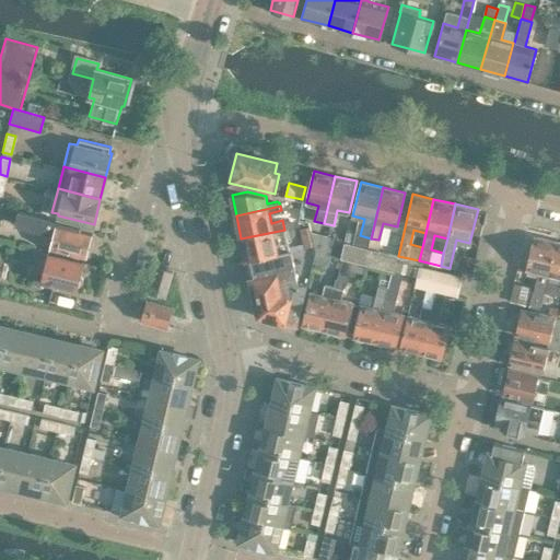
[(92,231),(18,212),(15,221),(41,228),(54,231),(49,249),(85,258),(86,255),(89,255),(92,244),(89,243),(92,231)]
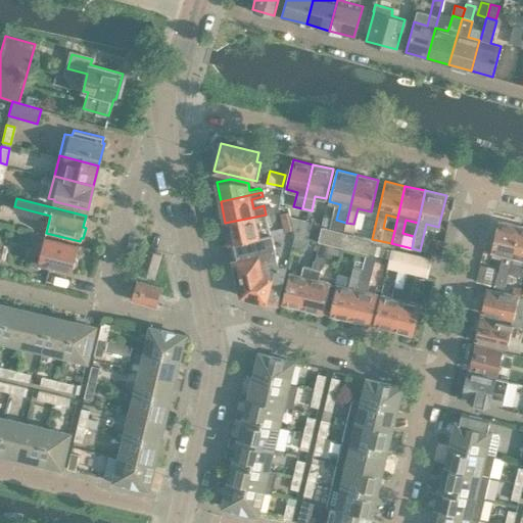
[(288,211),(280,214),(284,232),(292,229),(290,219),(288,211)]
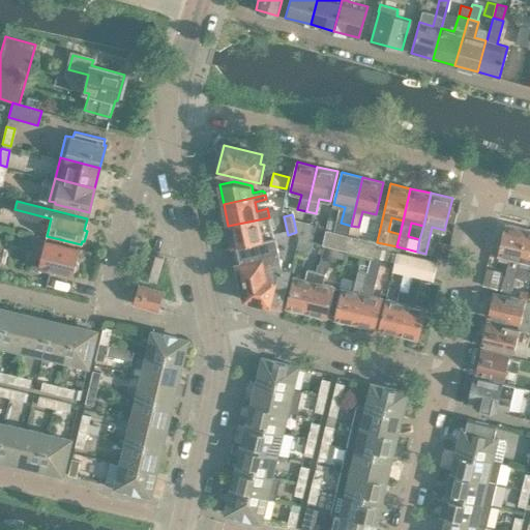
[(233,245),(236,245),(263,239),(261,228),(271,226),(269,217),(228,226),(233,245)]
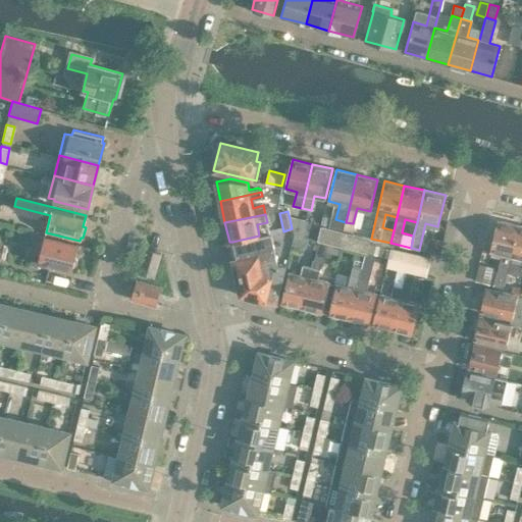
[(301,236),(304,221),(290,218),(292,228),(293,235),(301,236)]
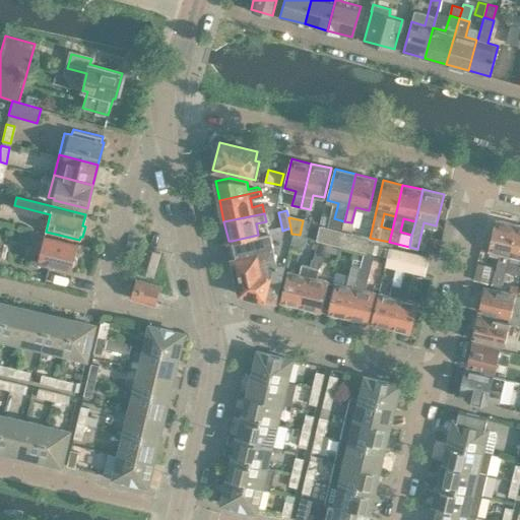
[(505,271),(516,223),(496,219),(489,251),(500,253),(496,269),(476,264),(472,279),(501,286),(505,271)]
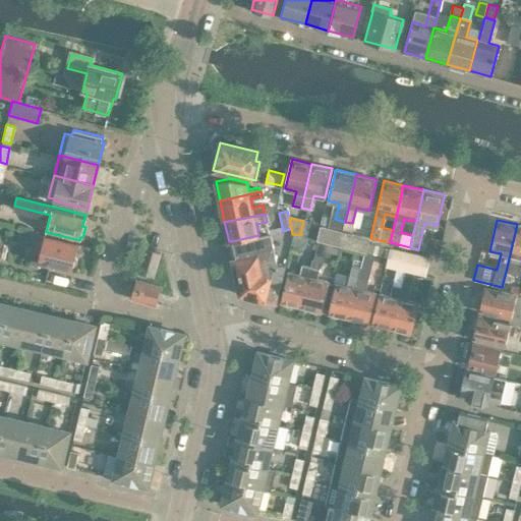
[(307,237),(316,239),(321,225),(303,221),(300,235),(307,237)]
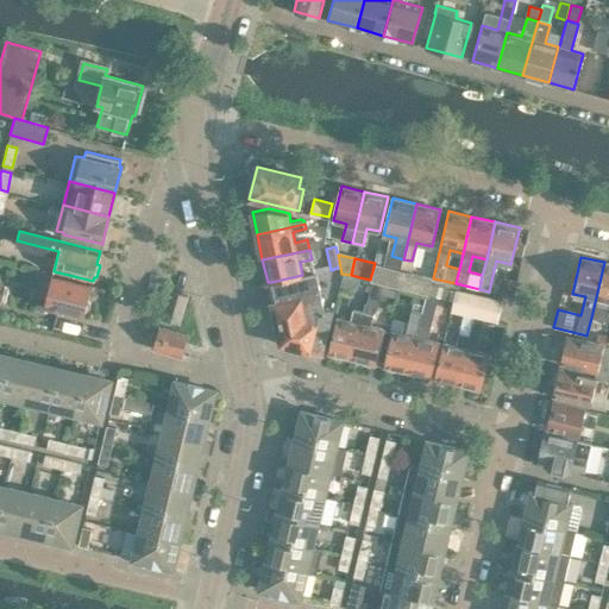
[(608,263),(604,262),(591,318),(608,321),(608,263)]
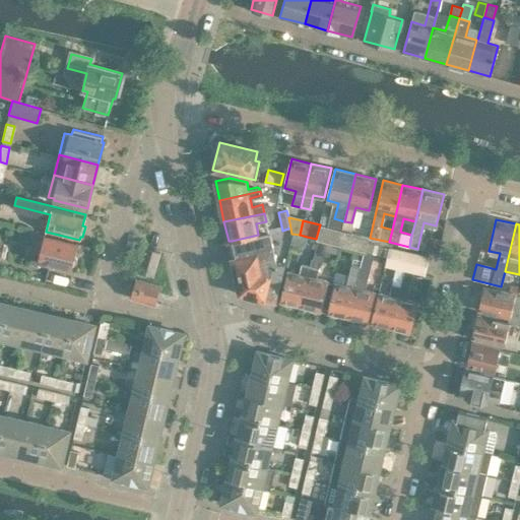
[(316,239),(322,241),(326,226),(320,224),(316,239)]
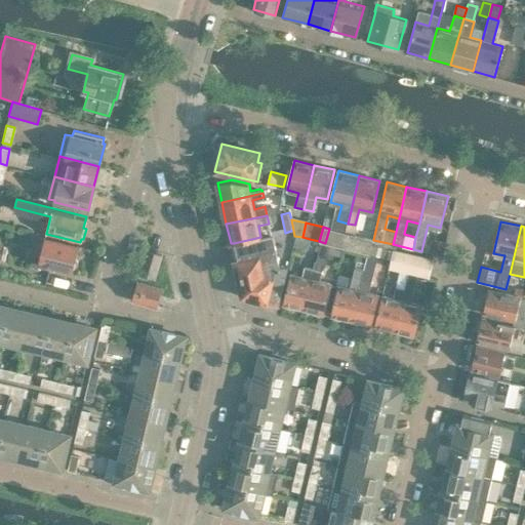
[(325,243),(328,243),(369,253),(371,244),(372,239),(329,229),(325,243)]
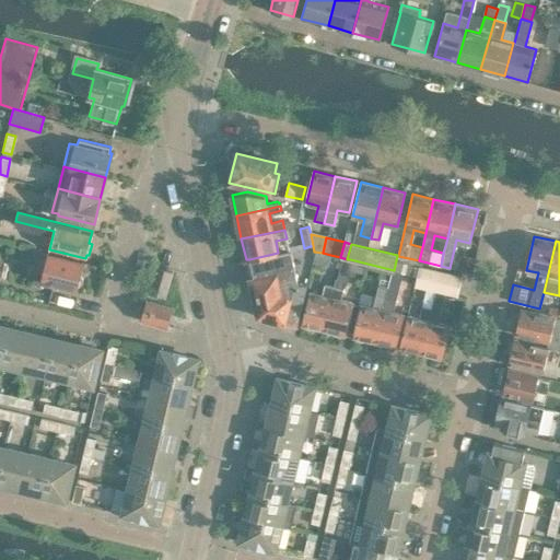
[(249,259),(253,278),(294,269),(291,249),(278,253),(249,259)]
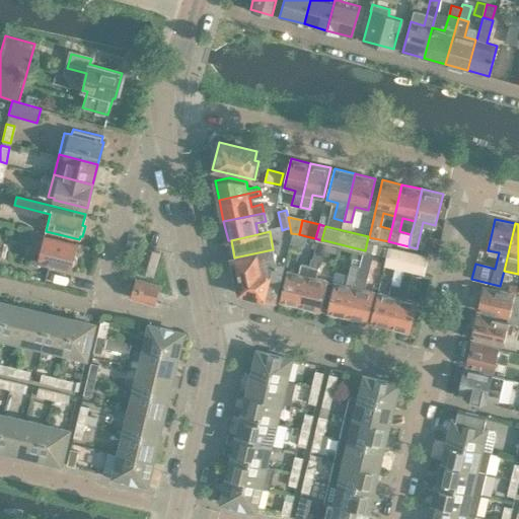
[(304,246),(306,236),(299,234),(291,233),(289,242),(304,246)]
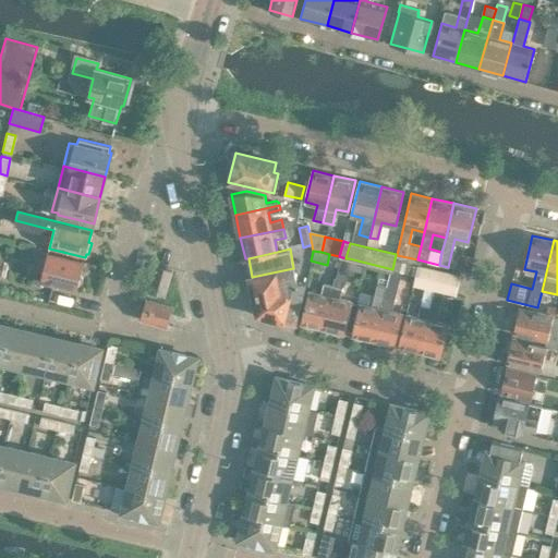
[(460,252),(456,268),(470,271),(474,255),(460,252)]
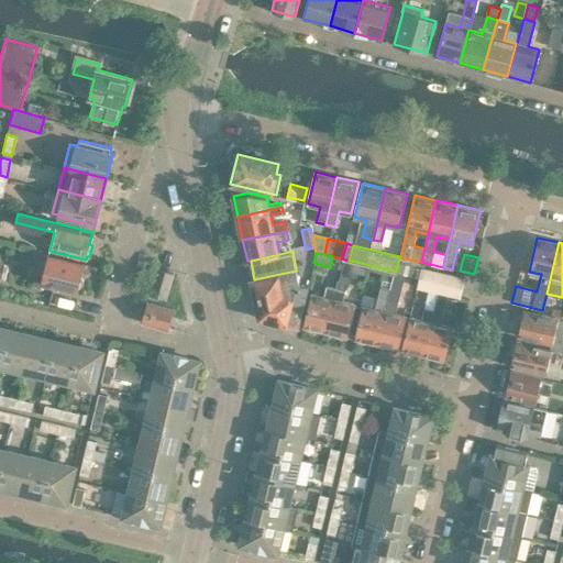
[(42,283),(77,291),(78,288),(81,286),(84,280),(81,277),(85,264),(48,255),(42,283)]
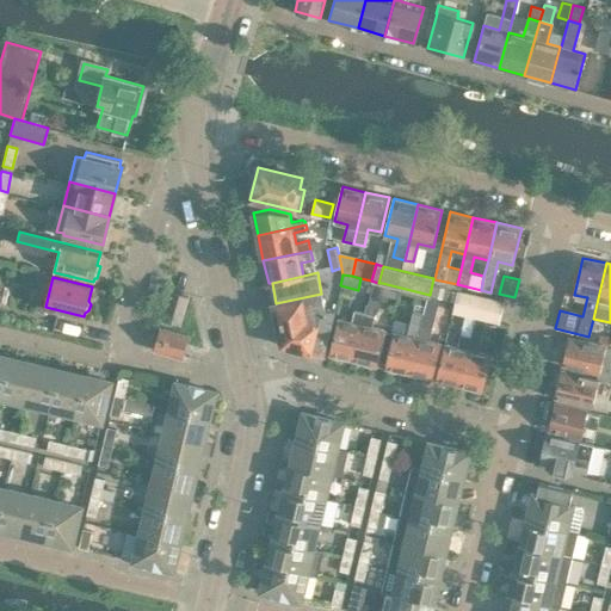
[(382,283),(378,283),(371,281),(364,313),(353,359),(363,362),(364,365),(371,366),(374,364),(376,365),(384,329),(371,327),(382,283)]
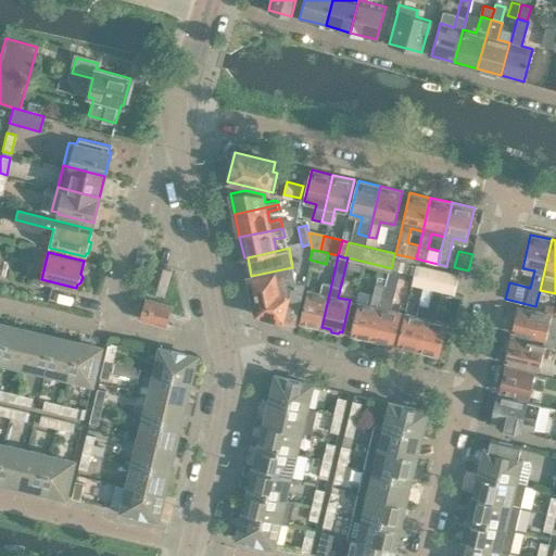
[(393,258),(391,268),(399,270),(415,274),(417,265),(393,258)]
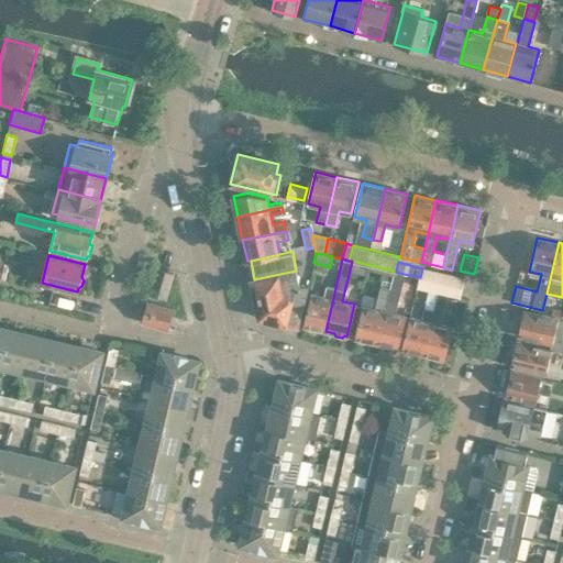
[(150,295),(165,299),(173,273),(157,268),(150,295)]
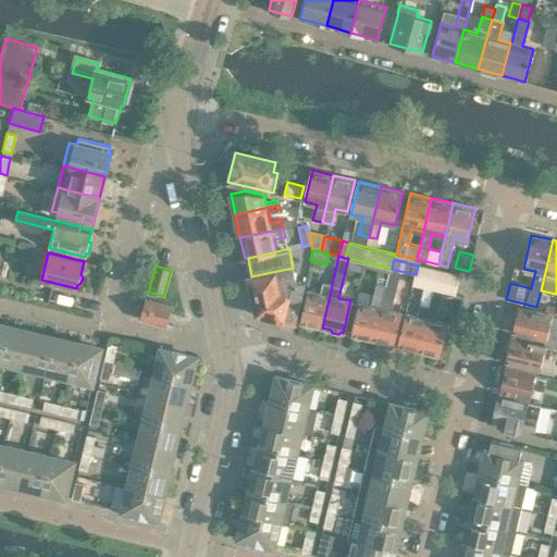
[(418,265),(416,274),(413,284),(455,293),(459,274),(418,265)]
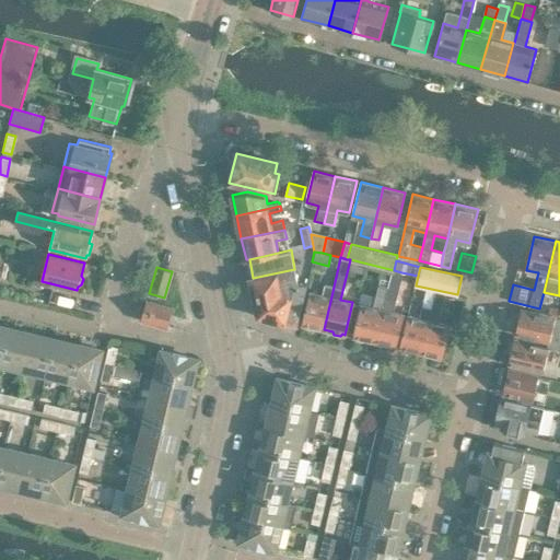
[(294,269),(253,278),(251,279),(257,316),(278,322),(296,326),(306,284),(298,282),(294,269)]
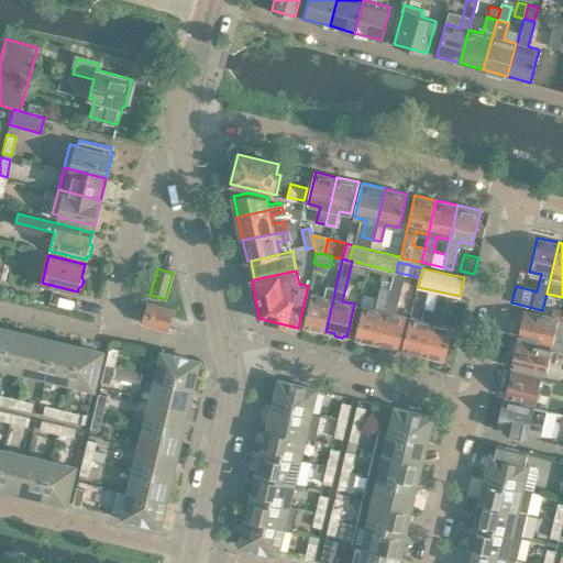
[(389,289),(376,343),(386,345),(387,349),(394,350),(396,348),(398,348),(406,316),(394,313),(404,274),(396,272),(392,289),(389,289)]
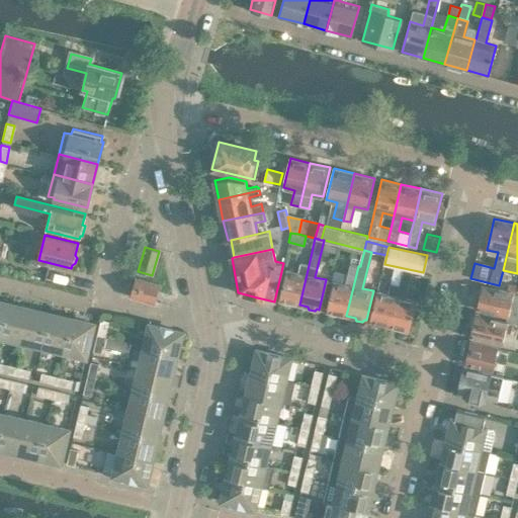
[(290,303),(299,305),(309,265),(299,263),(297,273),(286,270),(279,299),(281,300),(282,304),(287,305),(290,303)]
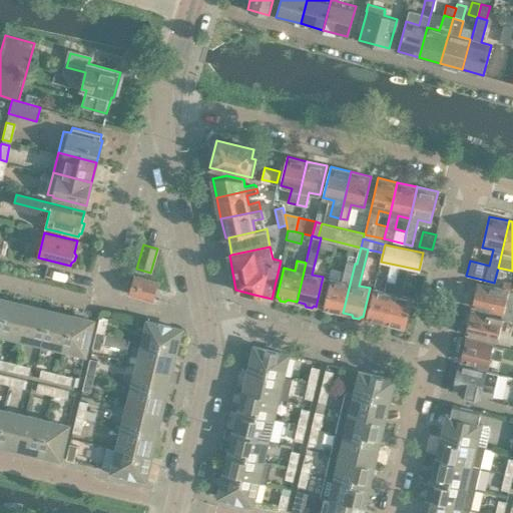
[(334,311),(343,313),(355,264),(347,261),(342,282),(331,279),(324,308),(325,309),(326,312),(332,313),(334,311)]
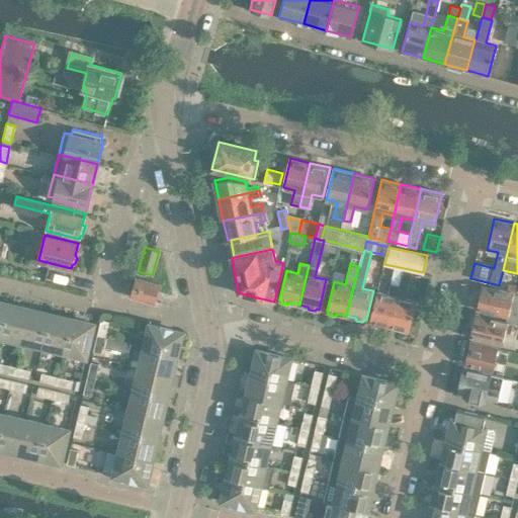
[(399,285),(390,326),(399,328),(400,331),(405,332),(408,330),(409,331),(416,300),(406,298),(412,271),(403,269),(399,285)]
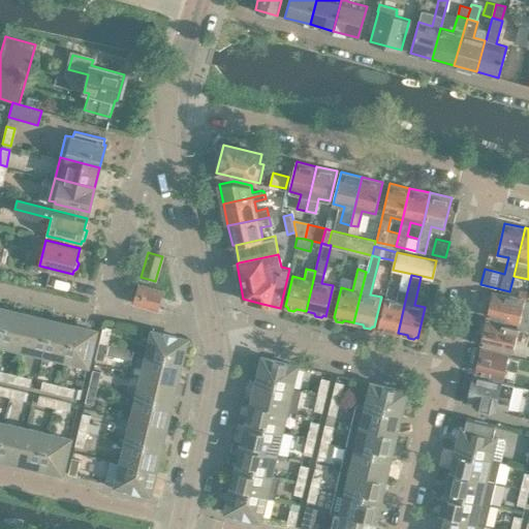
[(133,302),(158,309),(163,291),(138,284),(133,302)]
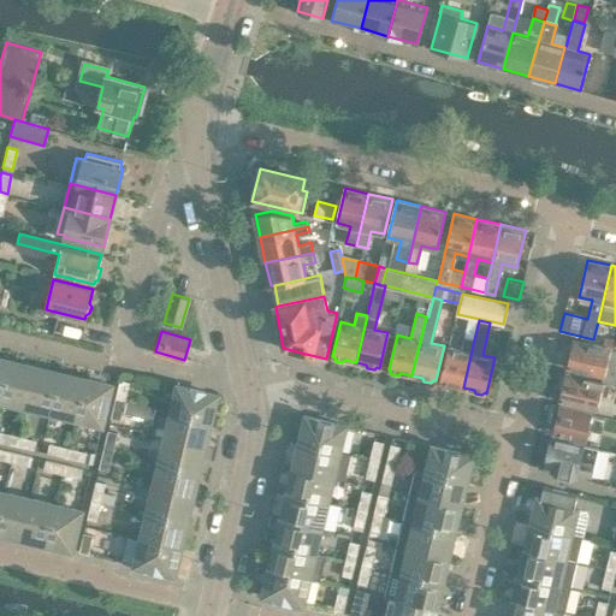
[(452,385),(463,388),(474,339),(465,337),(461,350),(449,347),(440,381),(442,383),(443,386),(450,388),(452,385)]
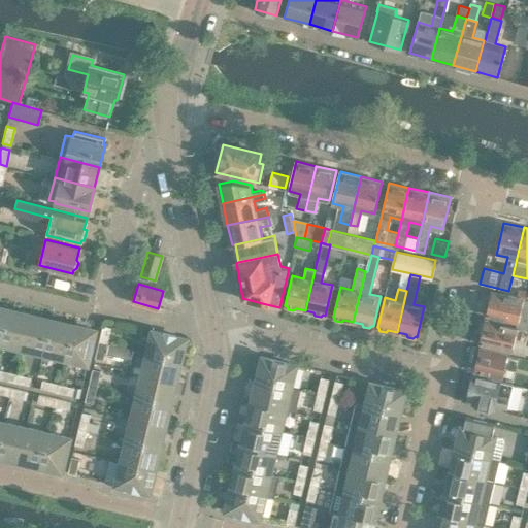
[(518,290),(517,297),(526,299),(527,292),(518,290)]
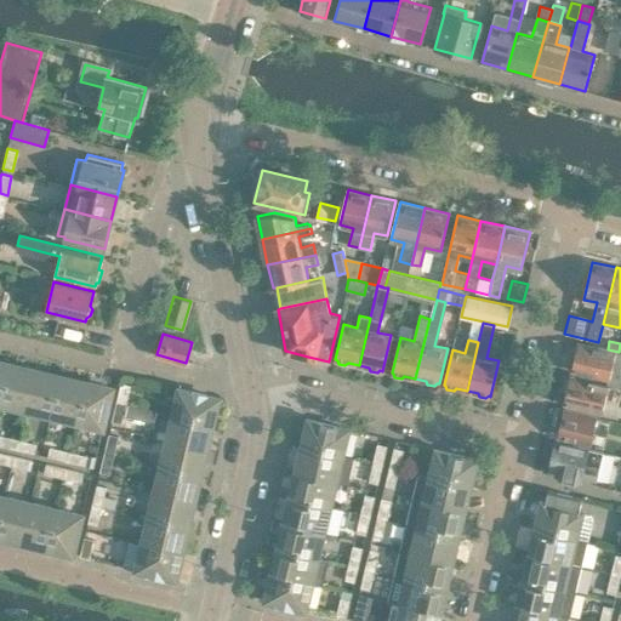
[(571,371),(609,380),(620,382),(620,352),(619,352),(608,349),(577,342),(577,346),(574,347),(571,355),(574,359),(571,371)]
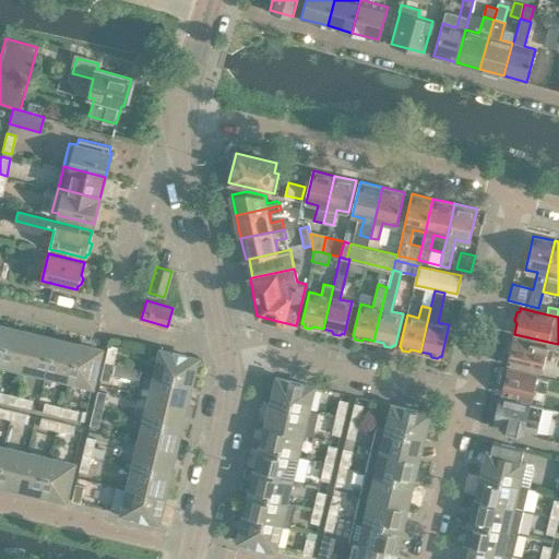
[(0,358),(0,363),(22,368),(30,335),(9,330),(9,328),(8,326),(0,358)]
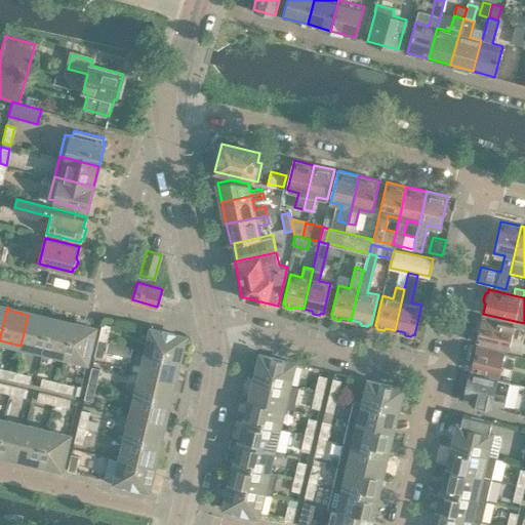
[(21,346),(42,351),(50,320),(28,315),(21,346)]
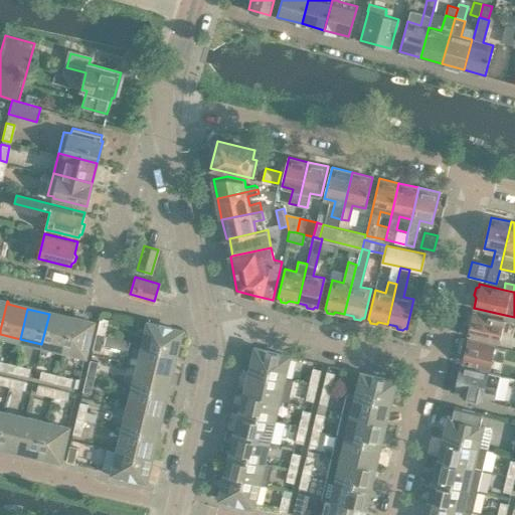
[(504,319),(473,311),(472,314),(470,315),(468,322),(470,325),(467,335),(499,342),(504,319)]
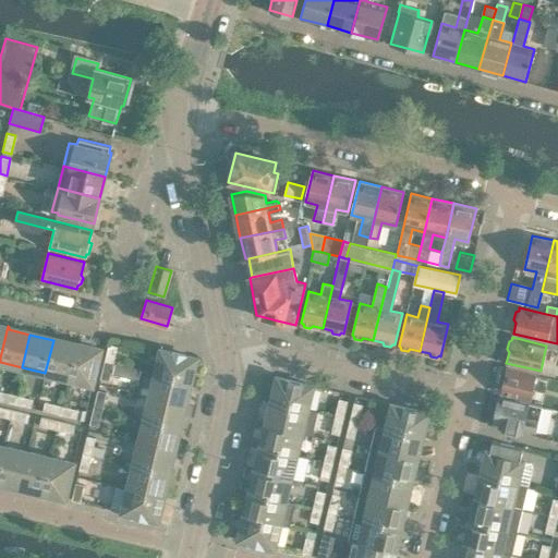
[(45,373),(68,378),(76,342),(75,342),(74,344),(53,340),(45,373)]
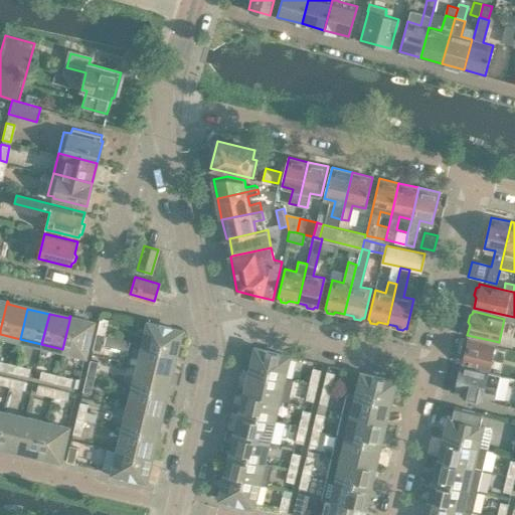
[(70,316),(62,349),(84,354),(93,322),(70,316)]
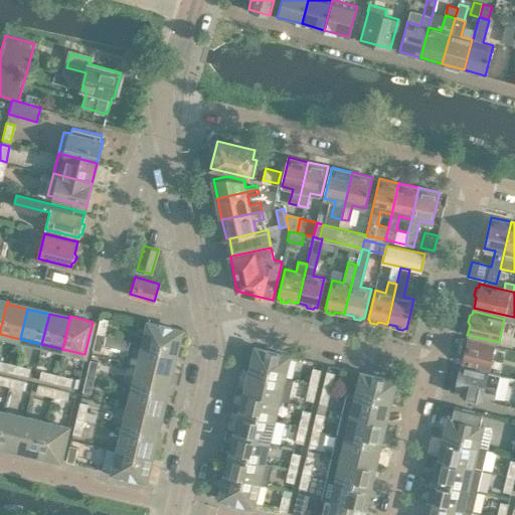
[(100,318),(97,332),(105,334),(108,320),(100,318)]
